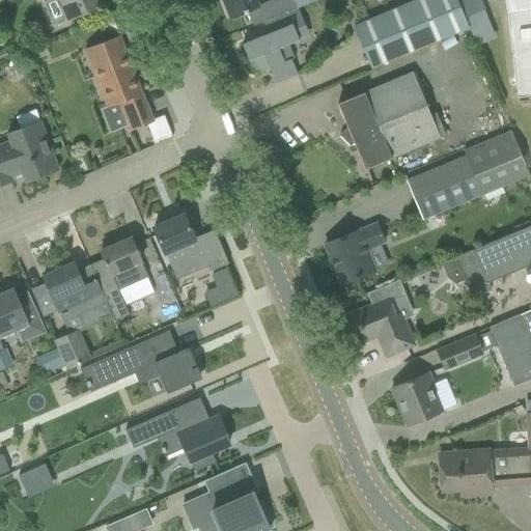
[(42,0),(54,26),(67,21),(67,22),(106,4),(104,0),(42,0)]
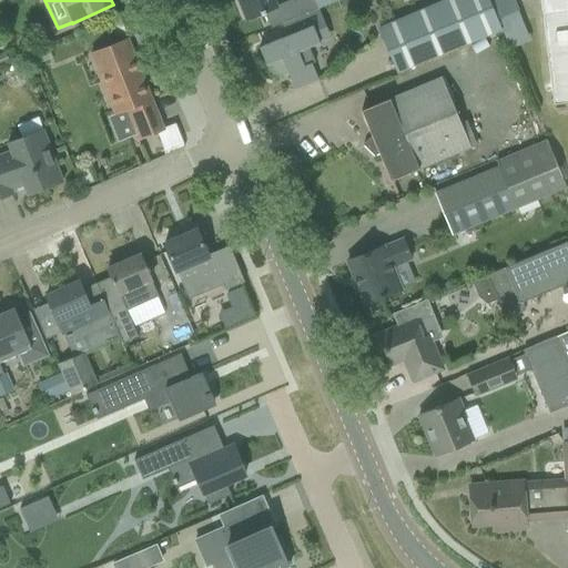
[(239,0),(247,19),(264,12),(271,28),(307,12),(318,8),(315,0),(293,0),(276,8),(272,0),(239,0)]
